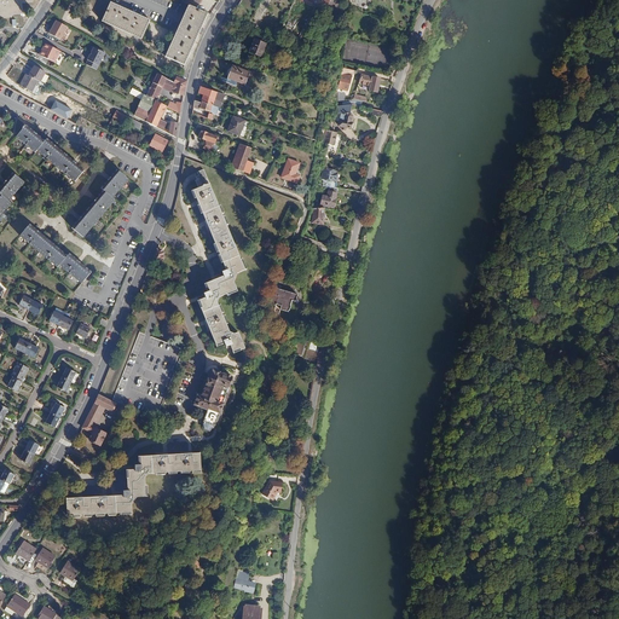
[(0,0),(0,18),(12,17),(12,15),(23,13),(22,3),(33,3),(32,0),(0,0)]
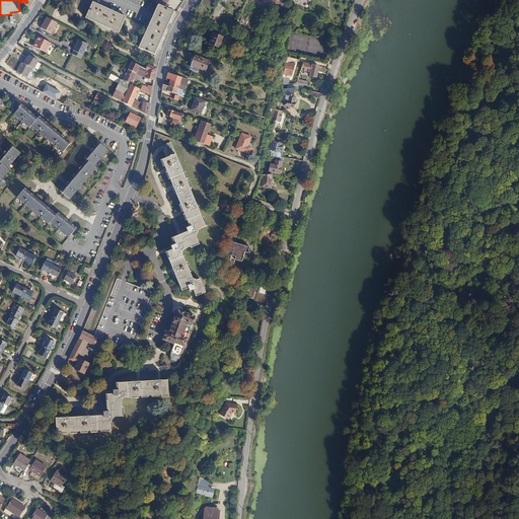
[(271,0),(268,6),(274,9),(276,5),(277,0),(271,0)]
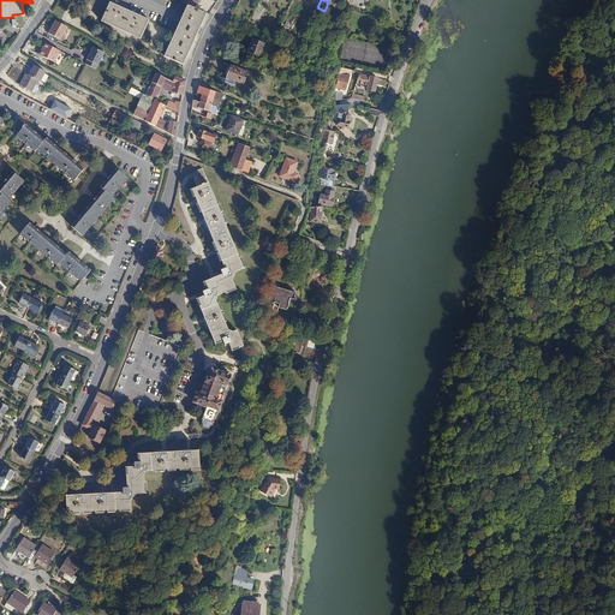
[(109,4),(101,22),(113,27),(117,22),(121,24),(120,24),(126,27),(127,27),(131,29),(138,33),(144,19),(109,4)]
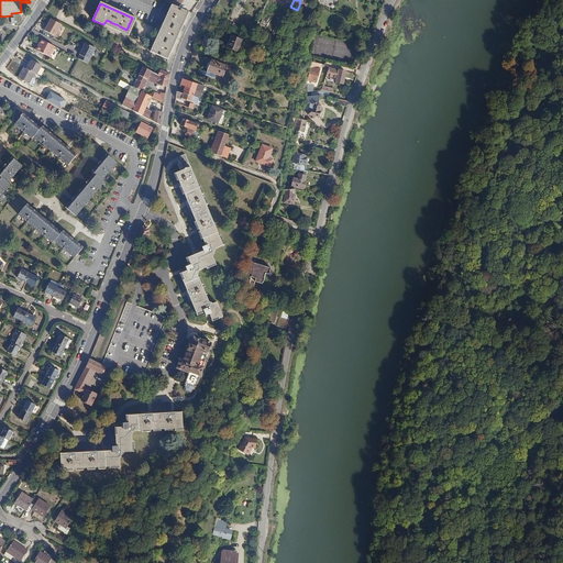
[(168,12),(172,14),(163,32),(165,34),(163,40),(161,39),(156,46),(158,47),(155,54),(167,59),(190,12),(178,8),(173,4),(168,12)]
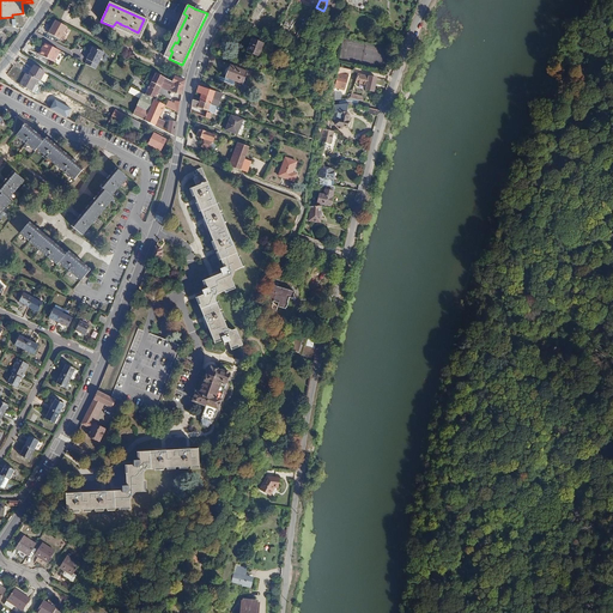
[(62,40),(70,25),(56,19),(49,34),(62,40)]
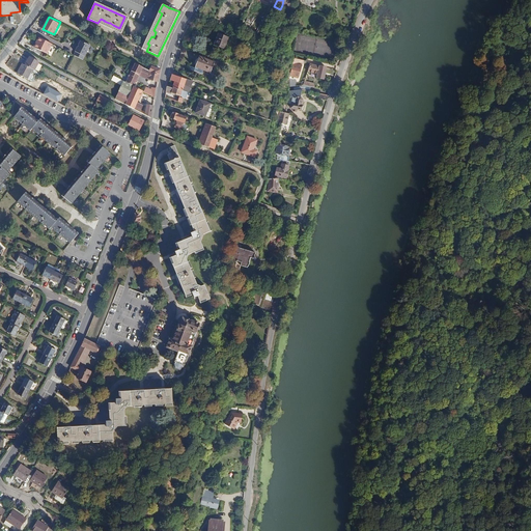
[(218,34),(214,46),(223,50),(228,38),(218,34)]
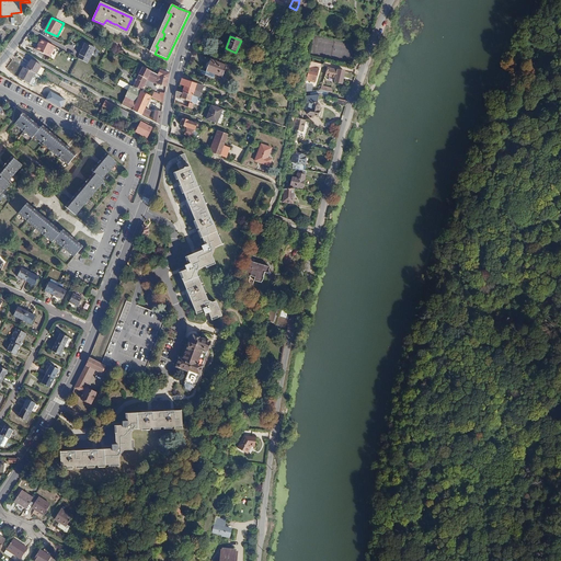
[(58,48),(45,41),(39,50),(53,58),(58,48)]
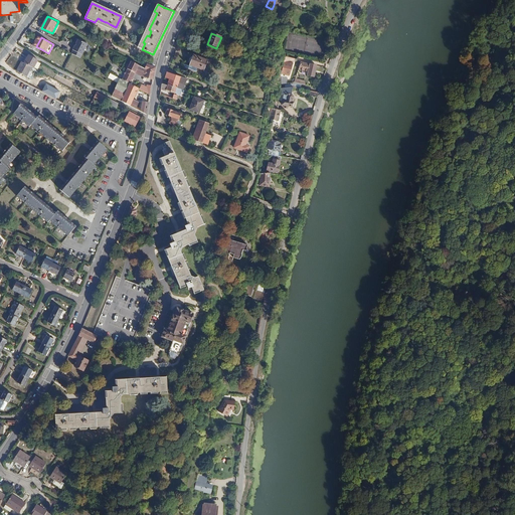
[(78,38),(71,53),(82,58),(89,43),(78,38)]
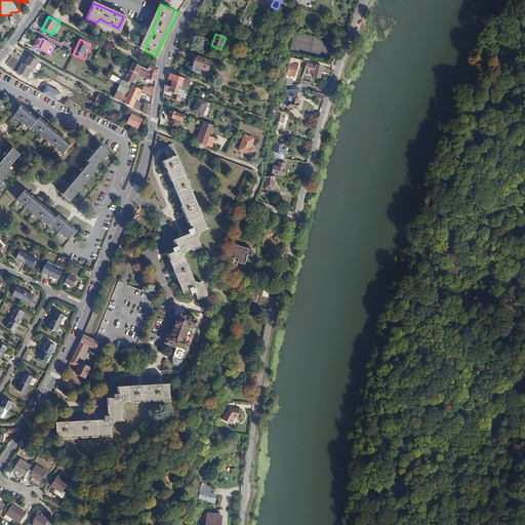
[(25,64),(33,69),(35,70),(35,69),(38,64),(39,63),(29,56),(25,64)]
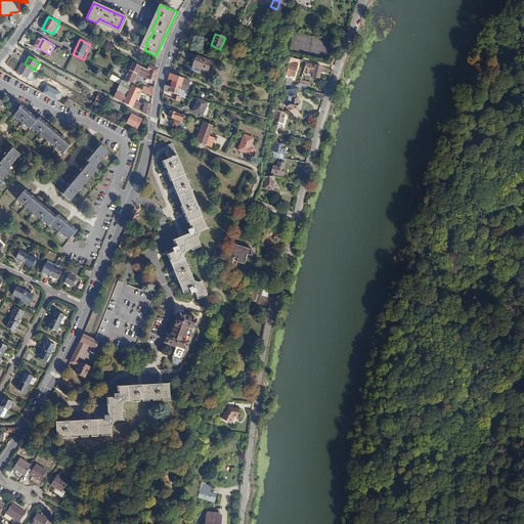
[(197,56),(192,67),(207,73),(211,62),(197,56)]
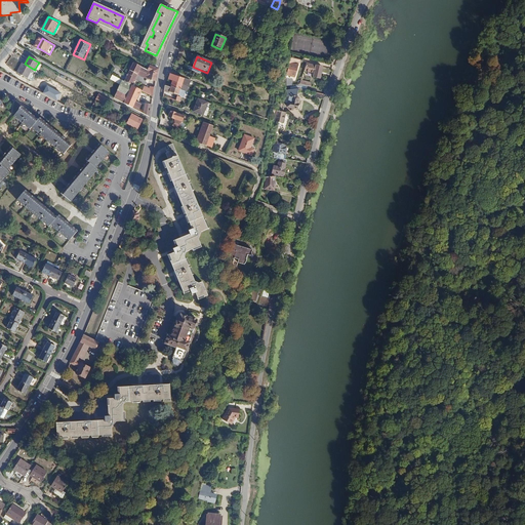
[(290,58),(285,78),(294,80),(299,61),(290,58)]
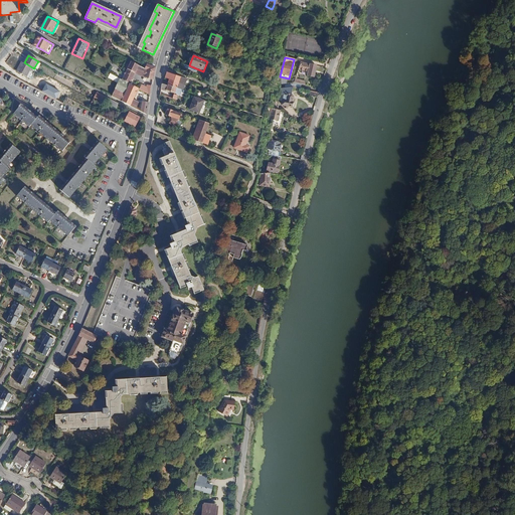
[(22,61),(17,70),(20,72),(24,74),(26,76),(29,70),(32,67),(24,62),(22,61)]
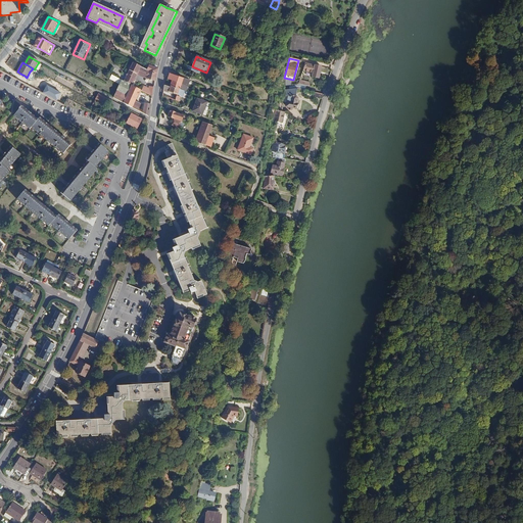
[(129,72),(137,75),(146,79),(154,81),(157,68),(153,67),(148,65),(147,69),(142,68),(133,63),(129,72)]
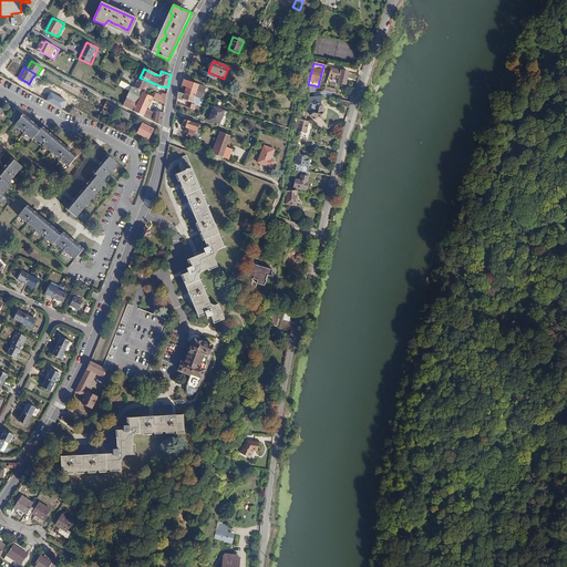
[(331,69),(329,76),(339,79),(338,83),(344,85),(348,72),(331,69)]
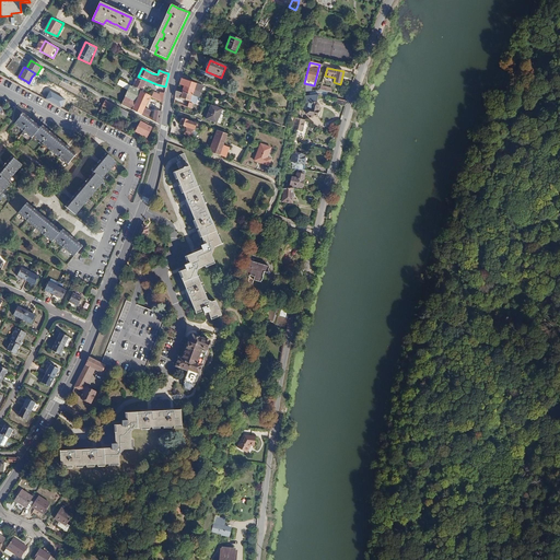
[(137,79),(132,88),(141,92),(147,80),(138,77),(137,79)]
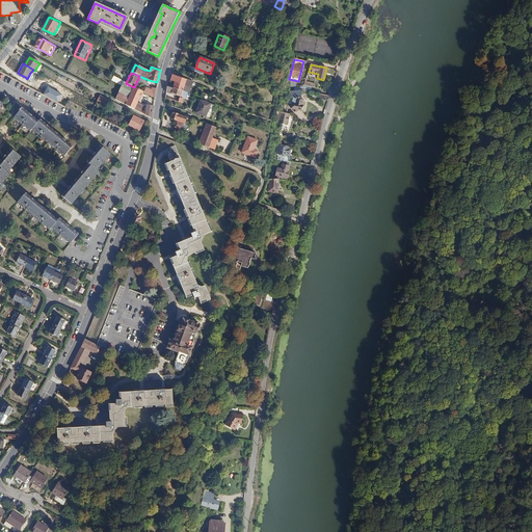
[(175,82),(174,86),(183,90),(184,85),(185,84),(186,80),(169,74),(168,80),(175,82)]
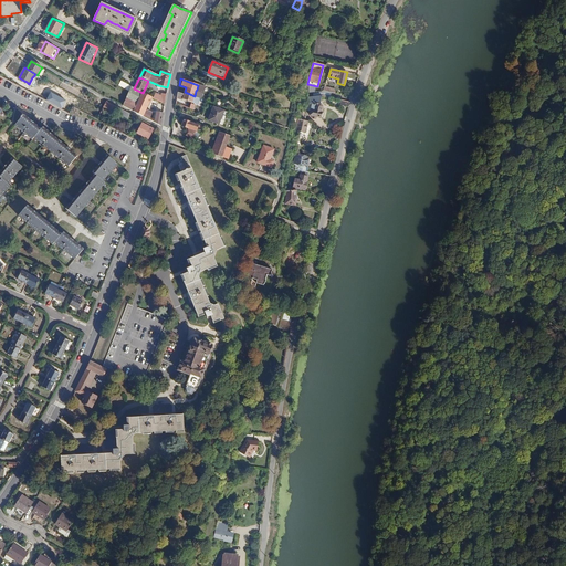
[(118,86),(129,92),(132,87),(121,82),(118,86)]
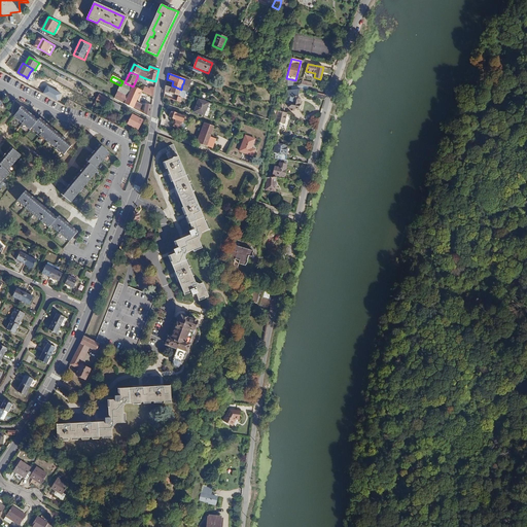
[(183,83),(195,88),(197,83),(184,79),(183,83)]
